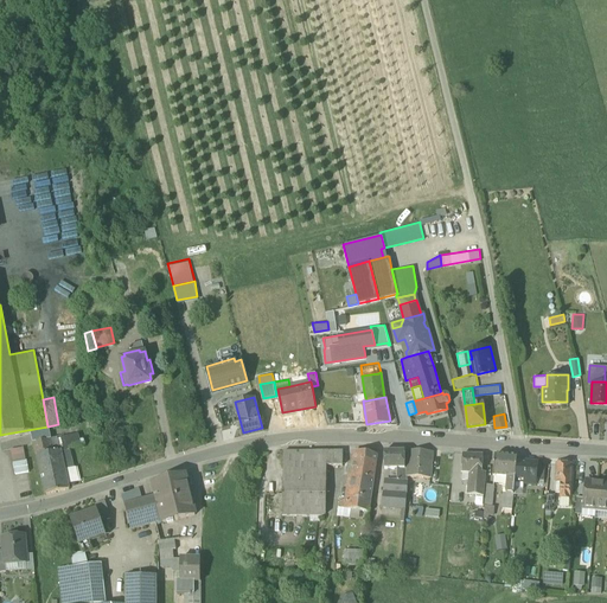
[(31,430),(33,440),(50,436),(48,427),(31,430)]
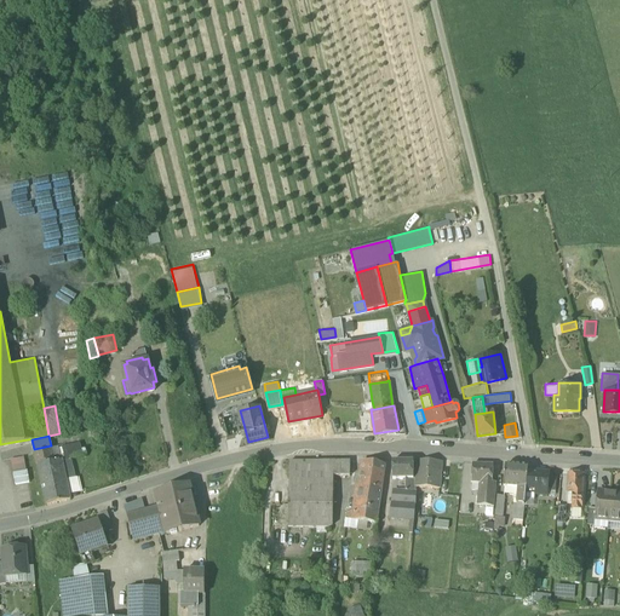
[(62,444),(64,456),(72,455),(84,453),(80,439),(62,444)]
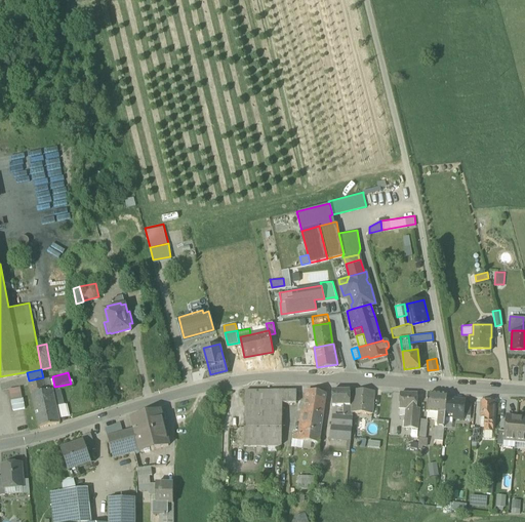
[(50,376),(43,377),(46,389),(52,388),(50,376)]
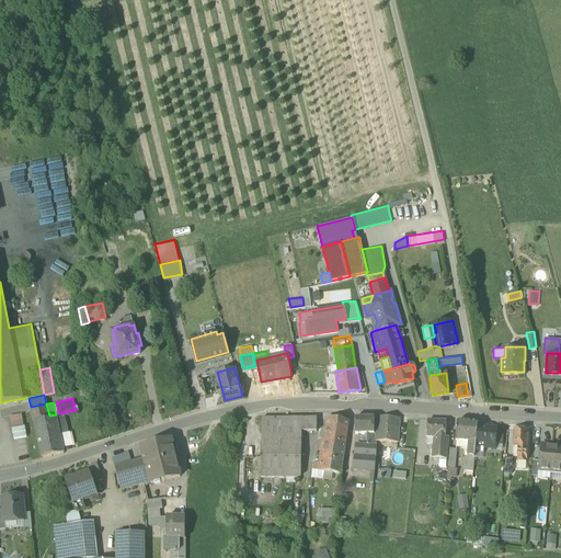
[(31,407),(42,456),(64,451),(64,446),(60,432),(56,414),(49,416),(46,403),(31,407)]
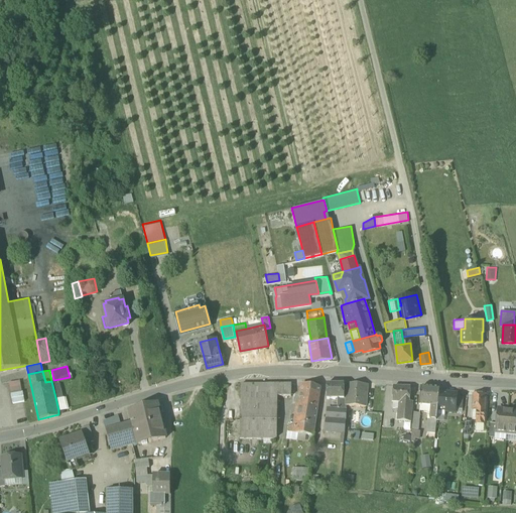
[(19,379),(9,381),(11,392),(21,390),(19,379)]
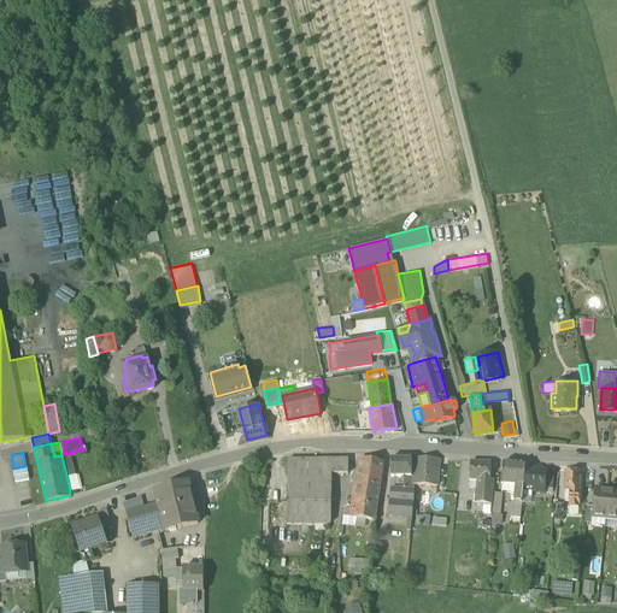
[(64,454),(62,455),(66,475),(76,472),(71,453),(64,454)]
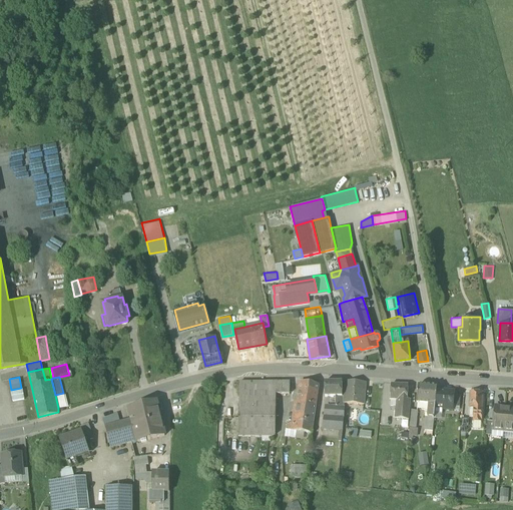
[(239,435),(274,436),(276,434),(276,394),(291,394),(291,380),(238,381),(239,435)]
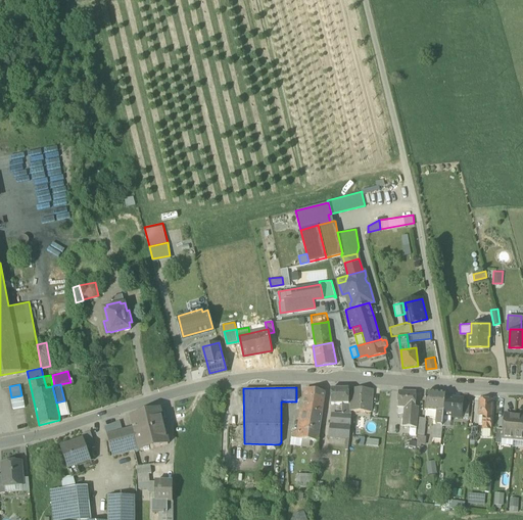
[(342,402),(348,402),(348,387),(331,387),(331,402),(342,402)]
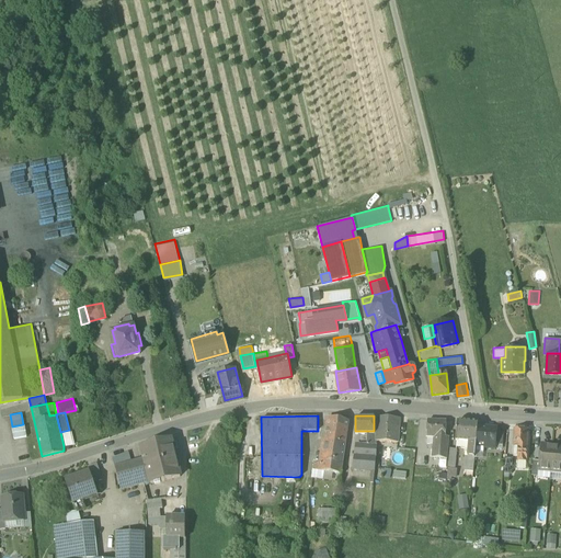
[(376,439),(397,440),(397,433),(398,433),(399,417),(377,416),(376,439)]
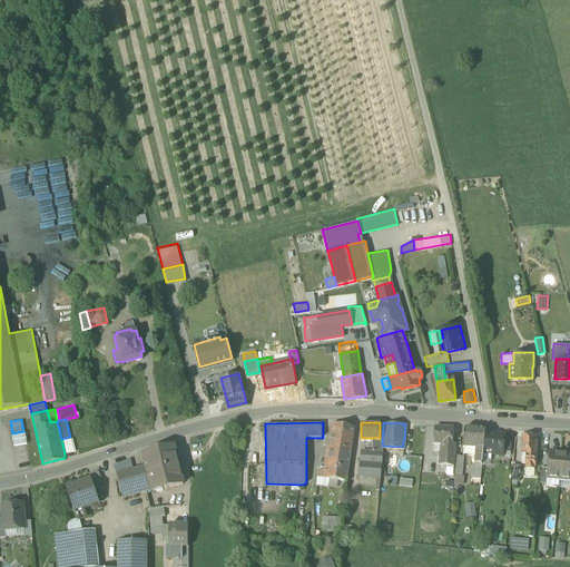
[(331,446),(351,449),(354,427),(334,423),(331,446)]
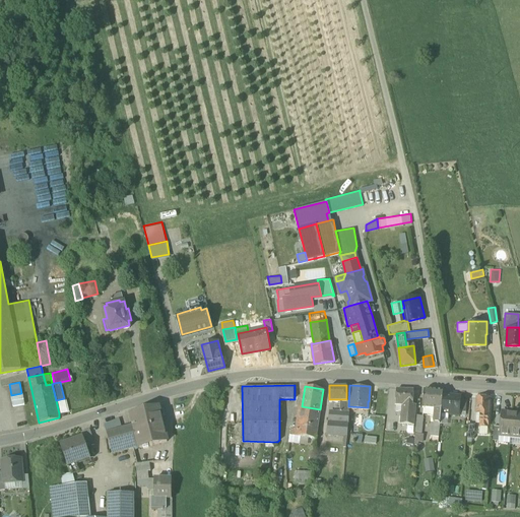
[(400,409),(415,410),(415,404),(411,404),(412,389),(395,388),(394,404),(400,404),(400,409)]
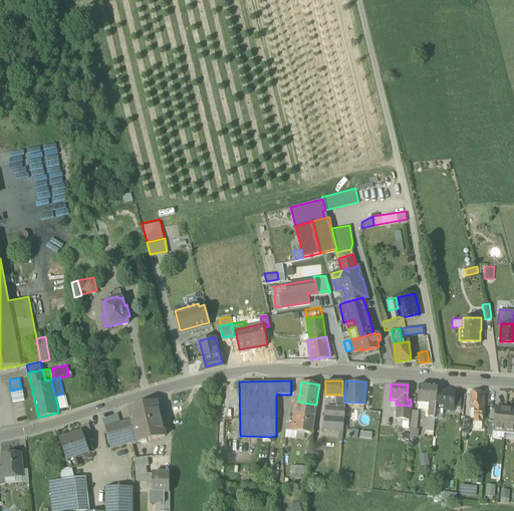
[(436,411),(436,404),(438,390),(438,387),(419,385),(417,402),(419,402),(429,403),(428,412),(427,417),(435,417),(436,411)]
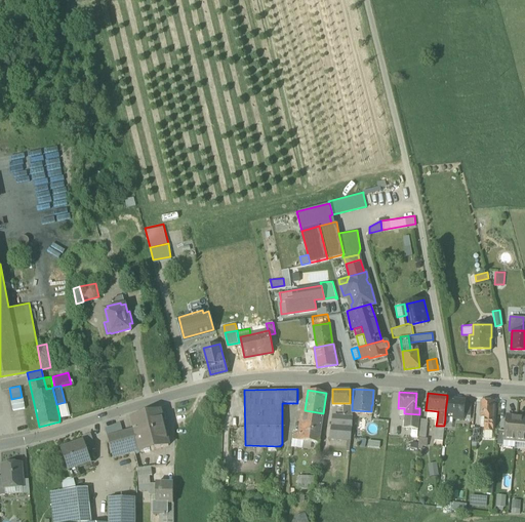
[(22,397),(11,399),(12,409),(25,406),(23,397),(22,397)]
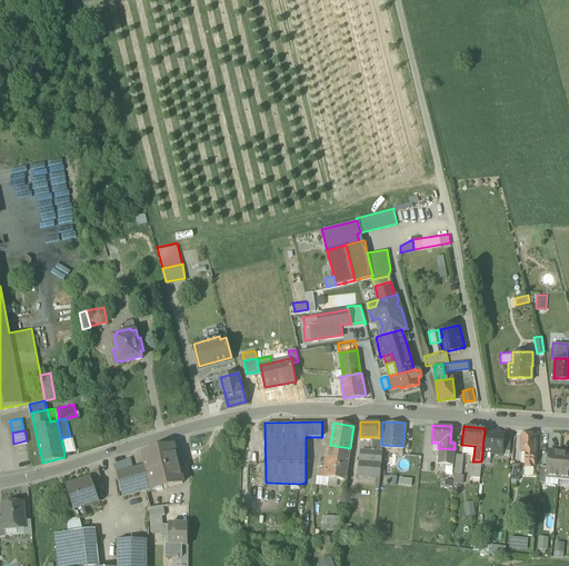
[(492,433),(485,432),(482,447),(490,448),(490,452),(502,453),(503,449),(505,437),(505,433),(492,432),(492,433)]
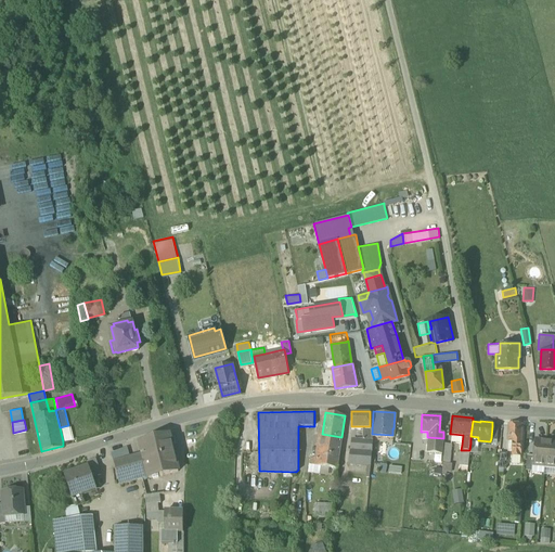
[(508,423),(507,439),(512,439),(520,440),(520,424),(508,423)]
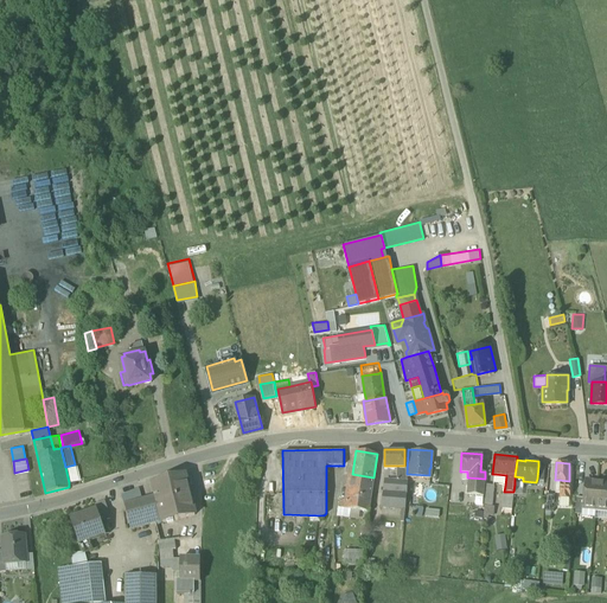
[(75,464),(65,467),(69,482),(81,479),(77,464),(75,464)]
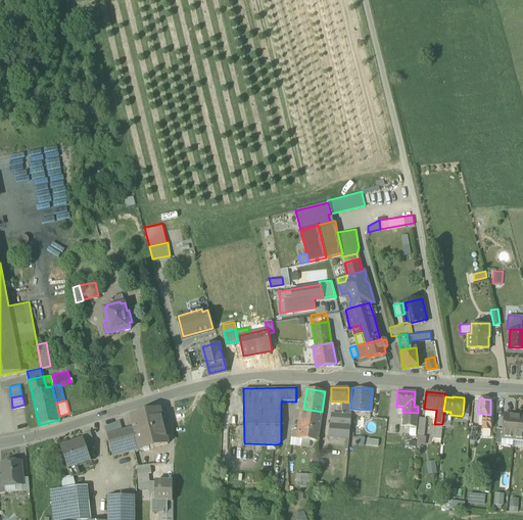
[(329,435),(346,436),(348,437),(351,413),(349,413),(348,413),(348,402),(342,402),(342,412),(332,412),(329,435)]
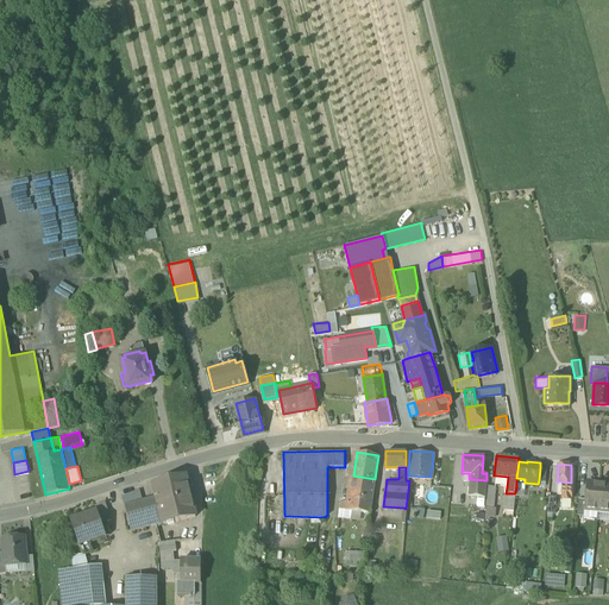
[(163,520),(163,522),(167,521),(168,522),(174,521),(174,520),(195,514),(186,474),(164,480),(163,479),(157,480),(157,481),(154,483),(156,495),(161,510),(162,518),(163,520)]
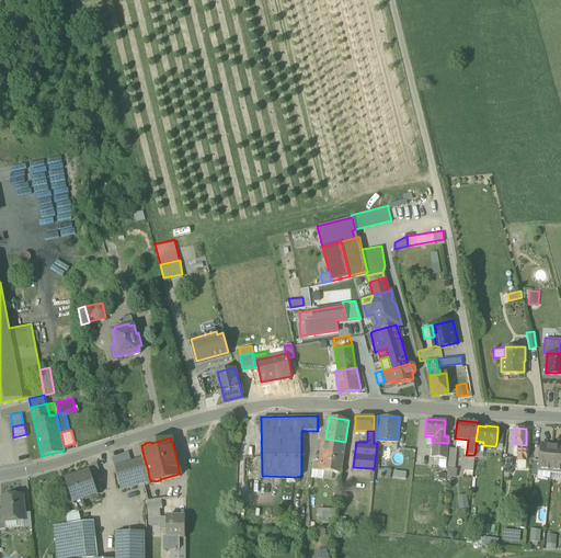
[(332,471),(341,473),(345,442),(325,439),(322,463),(321,469),(324,470),(332,471)]
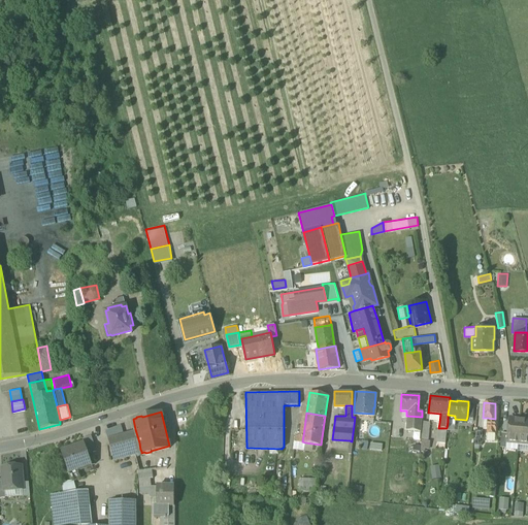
[(440,414),(430,413),(429,419),(437,419),(436,423),(439,423),(440,414)]
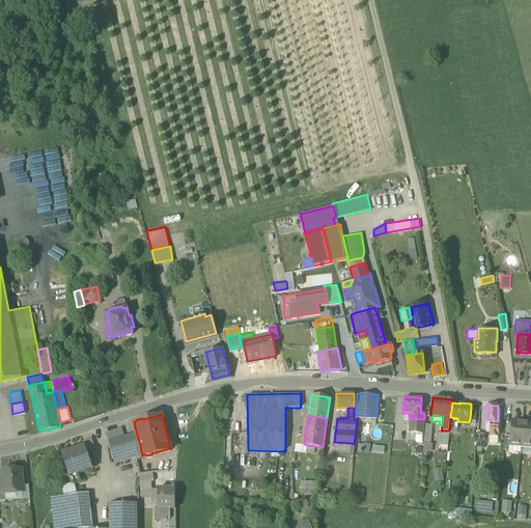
[(416,436),(418,437),(419,433),(422,434),(424,419),(409,418),(408,433),(416,433),(416,436)]
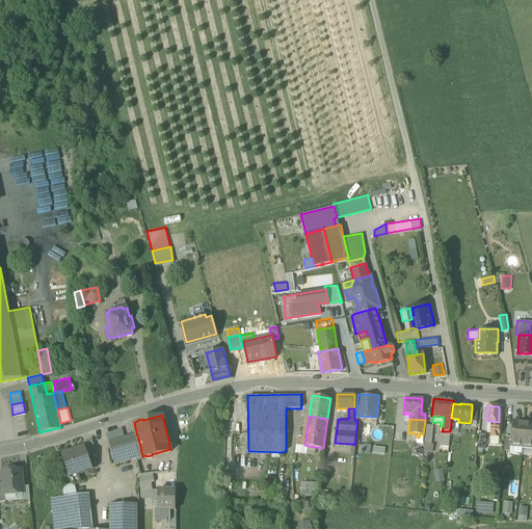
[(510,443),(522,444),(524,420),(512,419),(511,434),(510,443)]
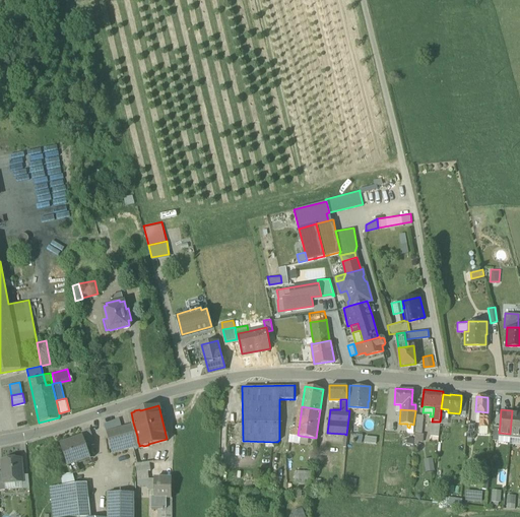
[(519,411),(512,410),(510,434),(519,435),(519,411)]
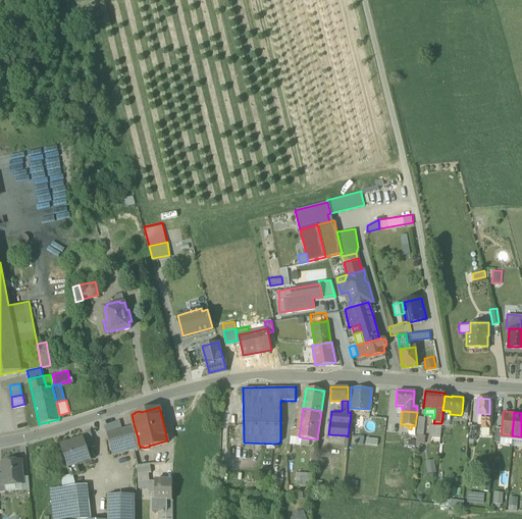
[(416,442),(424,443),(425,436),(422,435),(424,415),(418,415),(416,435),(416,442)]
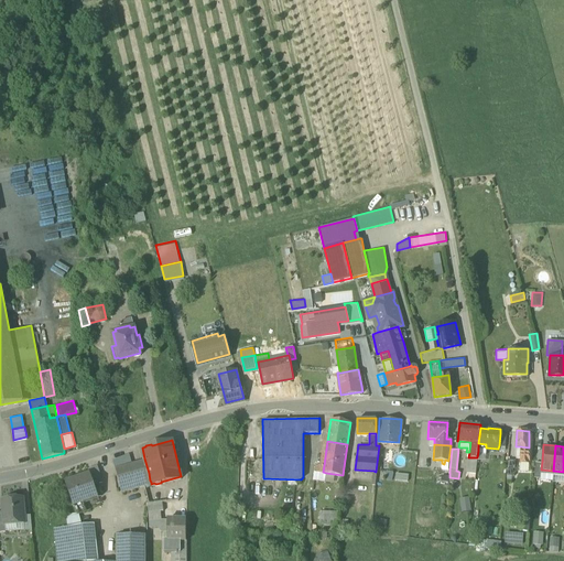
[(112,459),(115,467),(132,462),(129,452),(112,459)]
